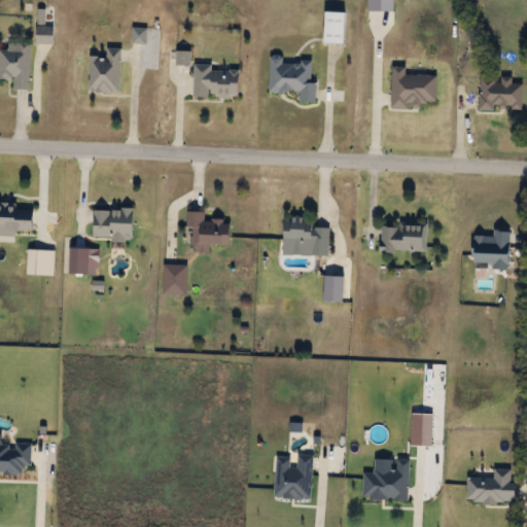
[(346,11),(346,42),(325,42),(325,11),(346,11)]
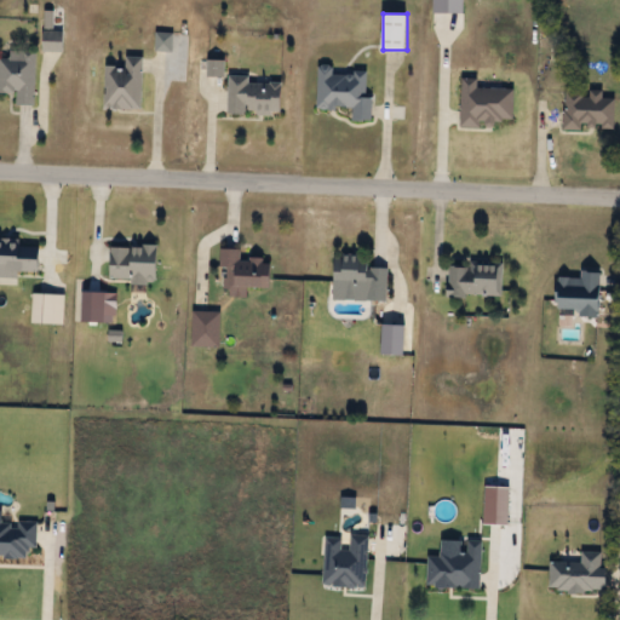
[(44,50),(44,30),(63,30),(63,50),(44,50)]
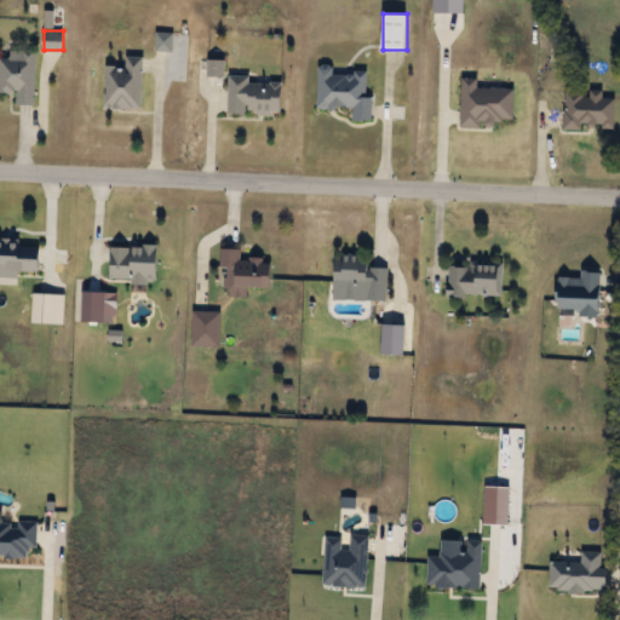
[(0,92),(0,57),(10,57),(10,50),(35,50),(35,103),(17,103),(17,92),(0,92)]
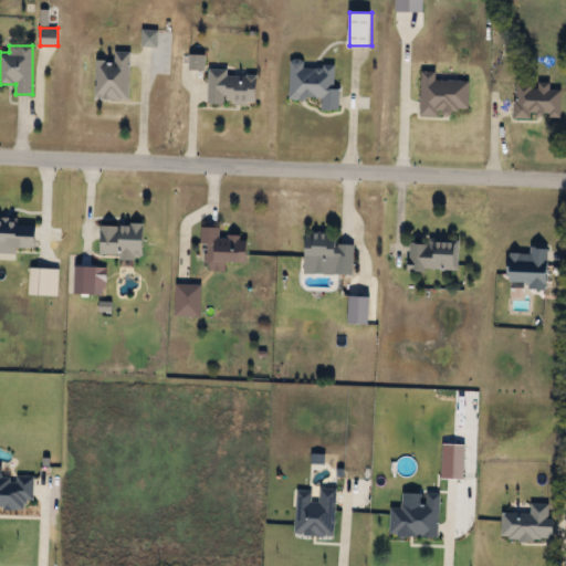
[(97,59),(115,59),(115,51),(130,51),(130,98),(97,98),(97,59)]
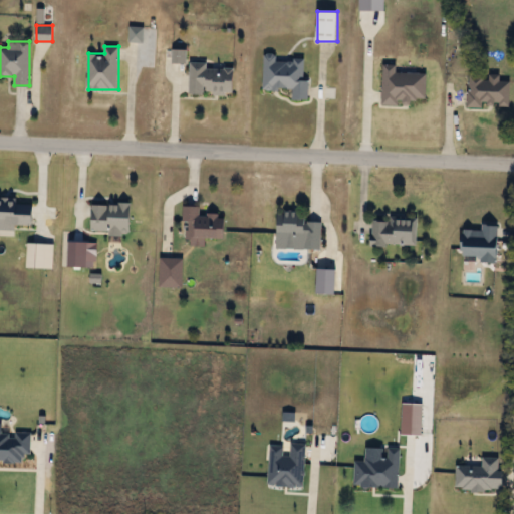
[(263,88),(264,56),(305,57),(304,79),(309,79),(308,99),(292,98),(292,88),(263,88)]
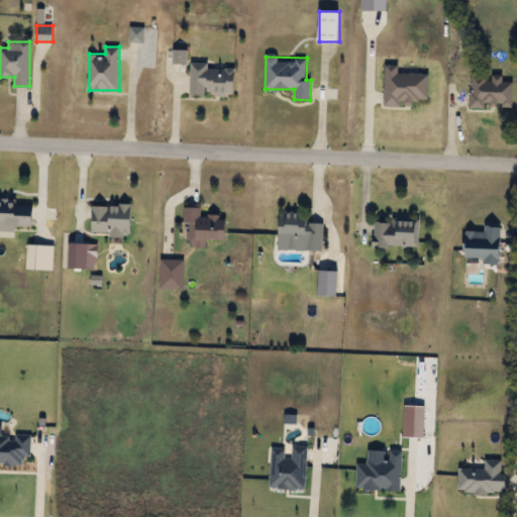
[(189,93),(191,64),(236,66),(235,95),(189,93)]
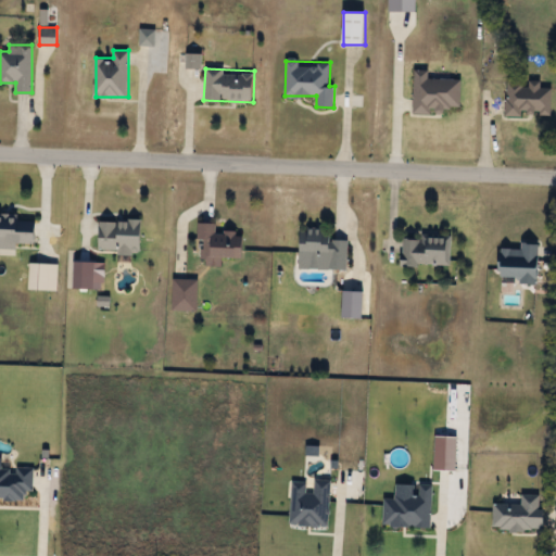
[(459,113),(413,112),(414,70),(436,71),(436,78),(460,78),(459,113)]
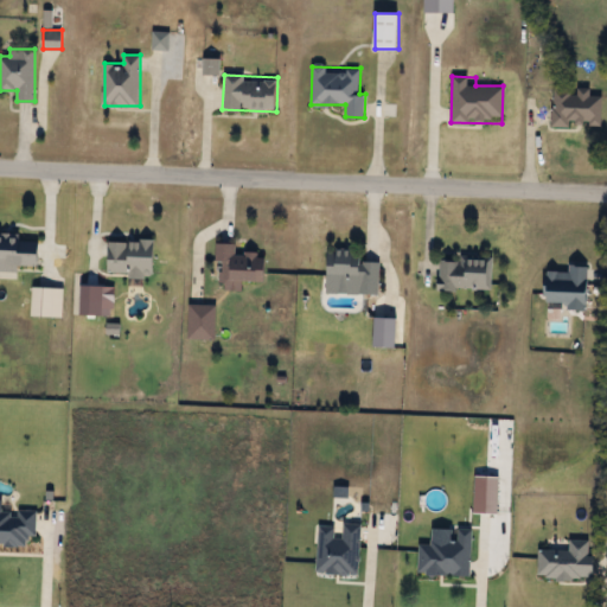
[(551,127),(551,89),(590,88),(590,95),(602,95),(602,126),(551,127)]
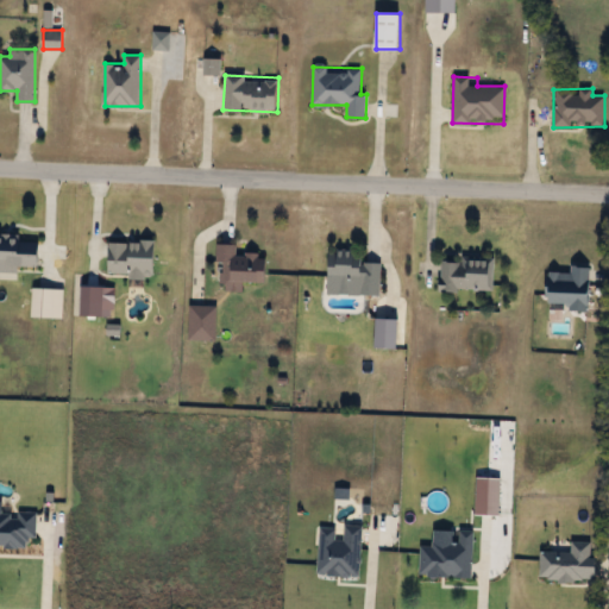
[(0,268),(0,236),(41,237),(41,268),(0,268)]
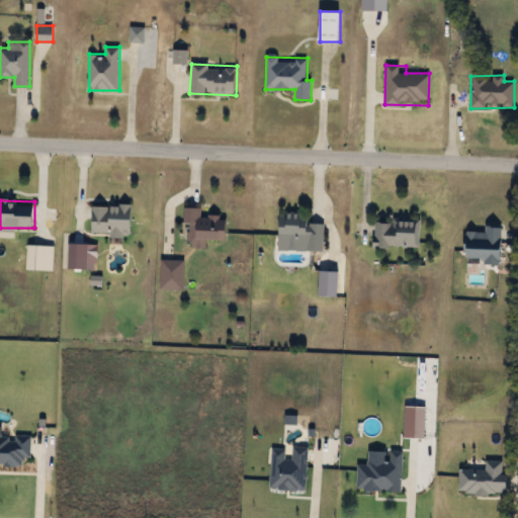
[(133,234),(92,234),(92,204),(133,204),(133,234)]
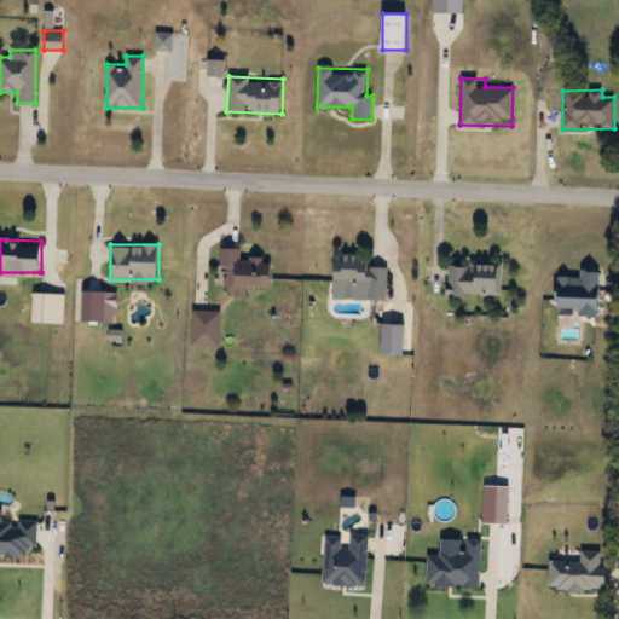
[(241,247),(241,258),(272,259),(272,287),(248,287),(248,293),(223,293),(223,266),(220,266),(220,247),(241,247)]
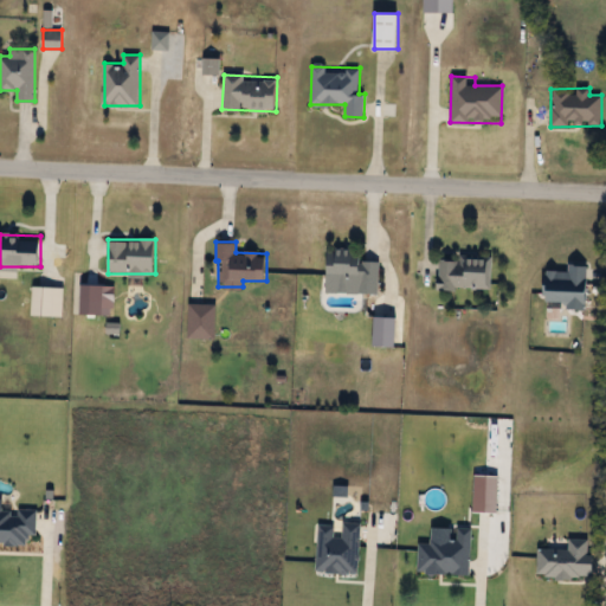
[(327,283),(327,247),(358,247),(358,260),(379,260),(379,294),(358,294),(358,283),(327,283)]
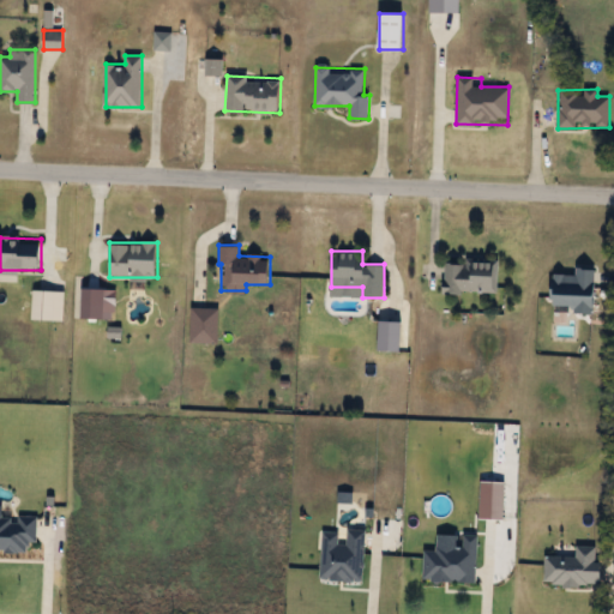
[(444,293),(444,259),(498,259),(498,293),(444,293)]
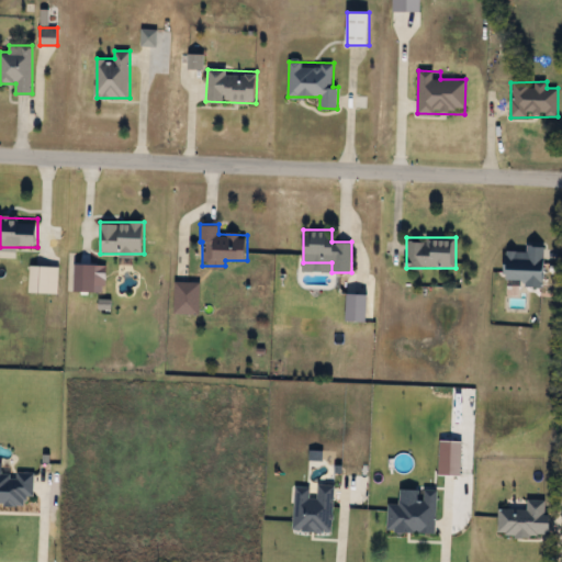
[(506,278),(506,251),(527,251),(527,245),(544,245),(543,287),(524,287),(524,278),(506,278)]
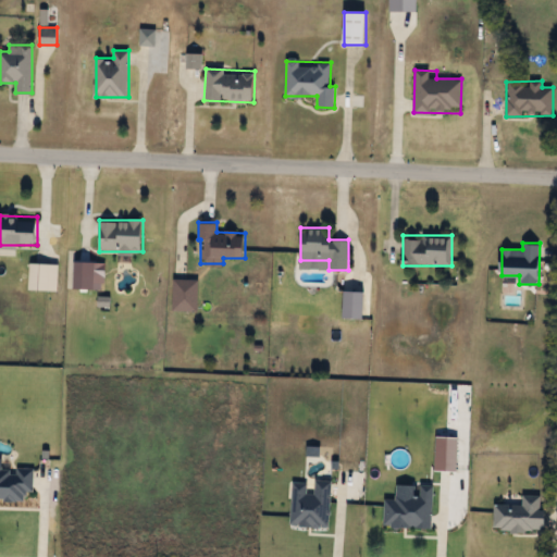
[(57,289),(29,289),(29,263),(57,263),(57,289)]
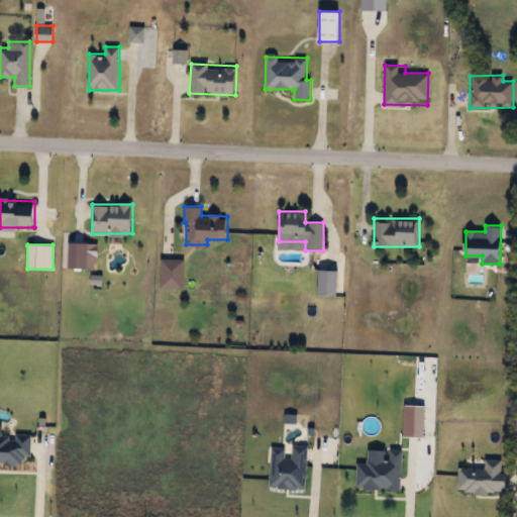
[(183,288),(161,288),(161,259),(183,259),(183,288)]
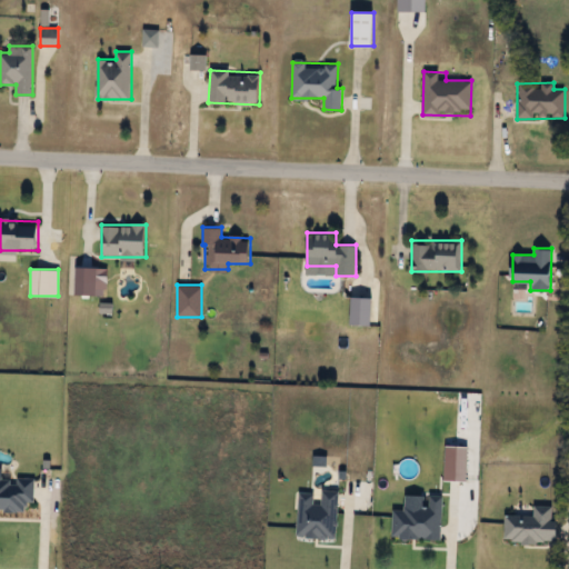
[(357,317),(357,298),(371,298),(371,317),(357,317)]
